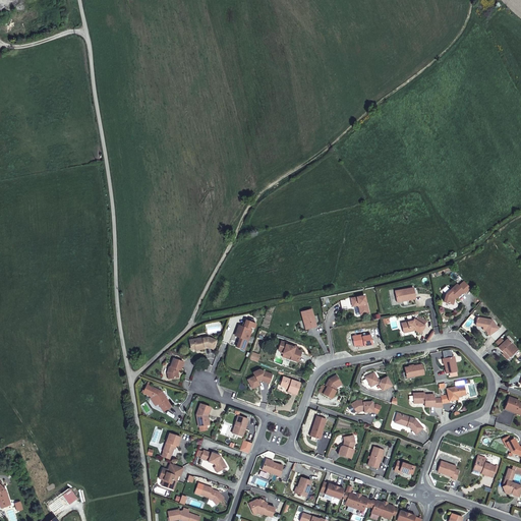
[(456,285),(445,294),(441,301),(448,305),(451,299),(454,297),(455,298),(462,293),(456,285)]
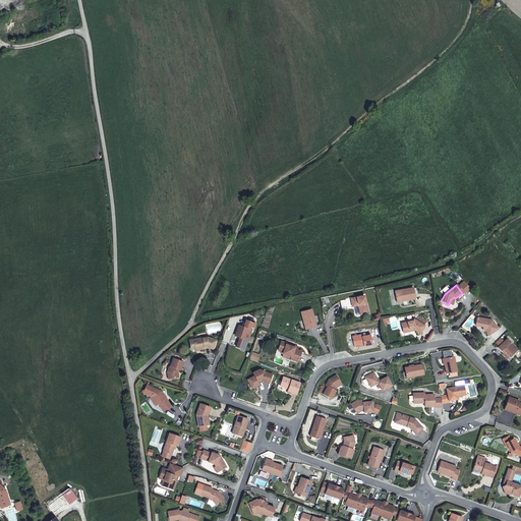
[(412,288),(394,292),(396,303),(415,299),(412,288)]
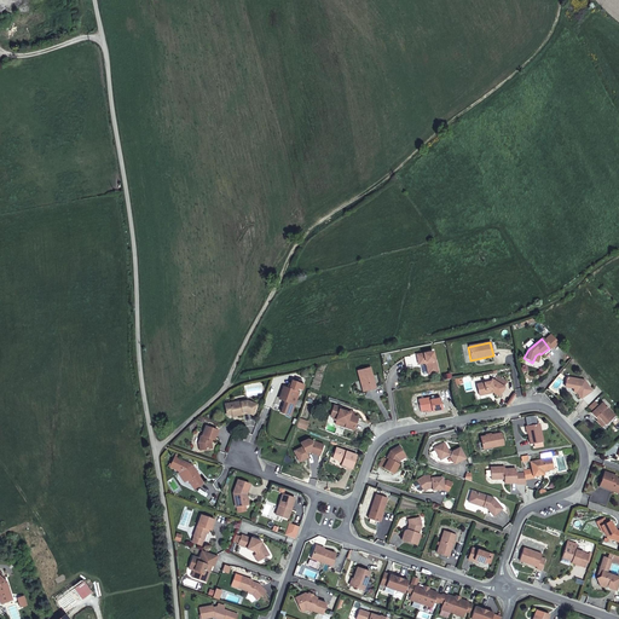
[(427,364),(429,374),(438,372),(435,360),(434,360),(433,352),(404,358),(405,368),(423,363),(424,363),(427,364)]
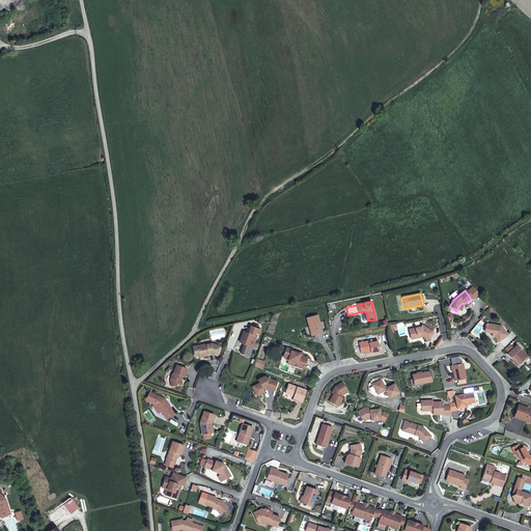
[(316,314),(306,317),(308,326),(310,326),(312,335),(322,333),(316,314)]
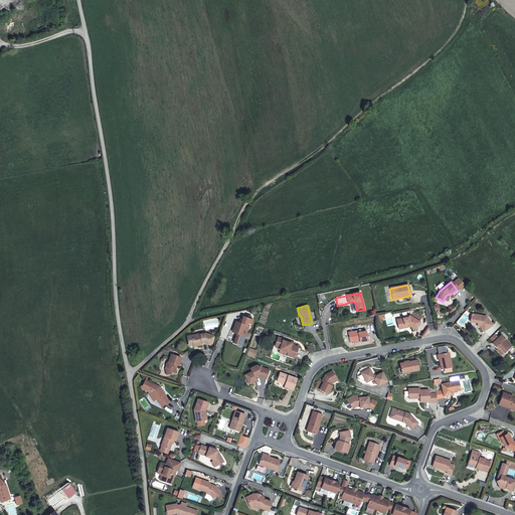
[(406,319),(396,321),(397,330),(405,329),(406,327),(407,327),(413,330),(417,323),(417,322),(419,318),(412,315),(410,319),(407,318),(406,319)]
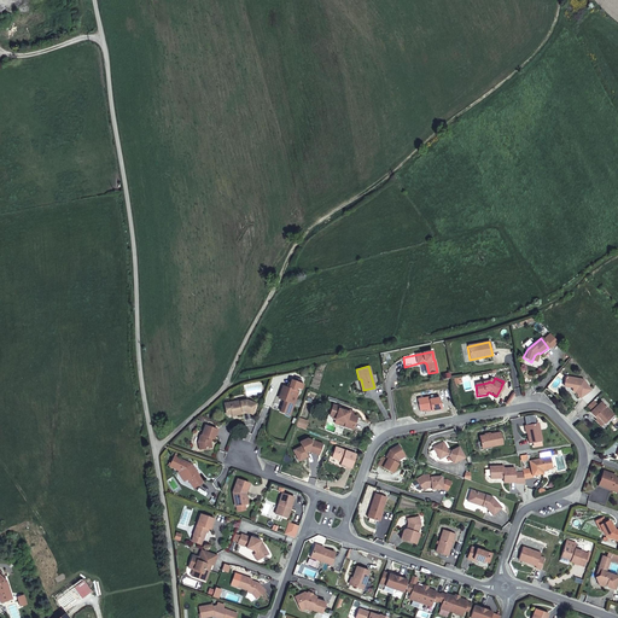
[(588,394),(582,384),(565,380),(563,389),(571,391),(570,395),(572,395),(576,401),(588,394)]
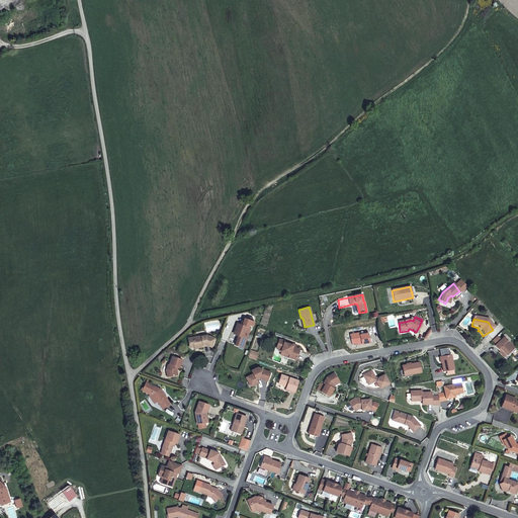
[(239,335),(238,337),(235,346),(242,349),(249,329),(251,330),(253,323),(244,320),(241,327),(236,326),(234,333),(239,335)]
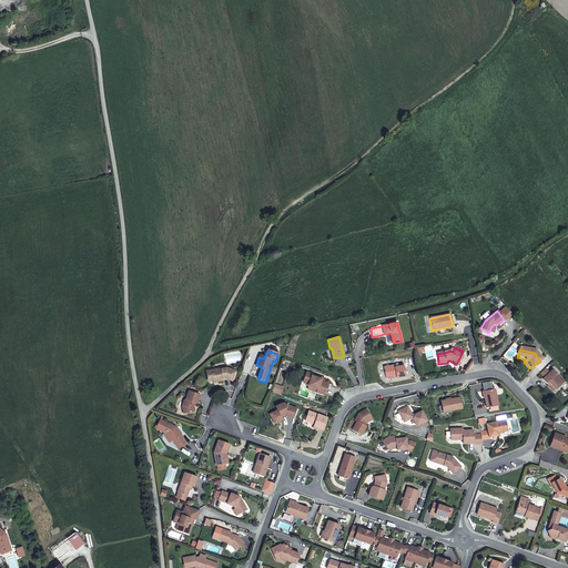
[(404,365),(395,367),(395,365),(385,367),(387,378),(397,376),(397,377),(406,376),(404,365)]
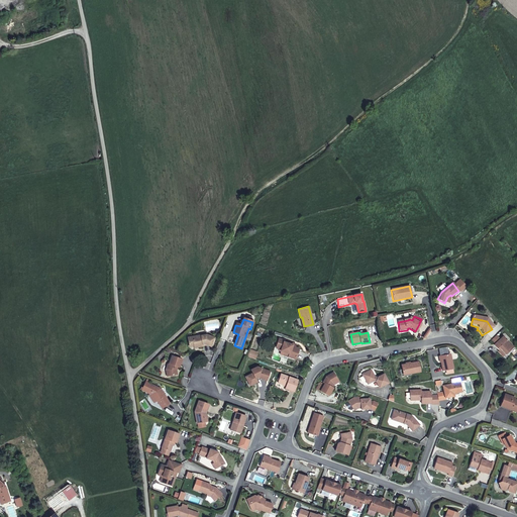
[(200,334),(187,337),(189,344),(193,343),(193,345),(197,344),(198,346),(202,345),(202,343),(203,343),(211,346),(214,337),(206,334),(200,335),(200,334)]
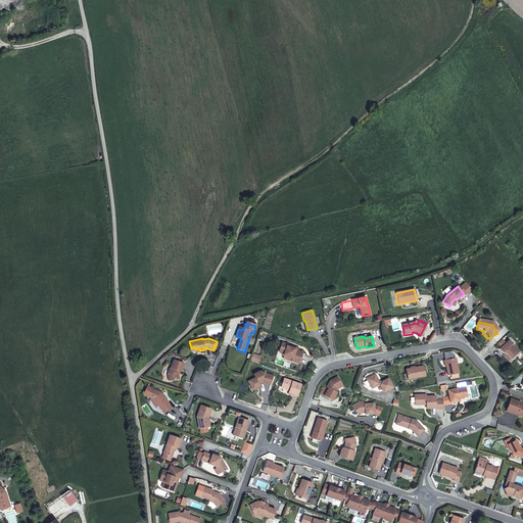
[(297,349),(292,348),(286,346),(287,344),(282,342),(279,351),(281,352),(281,354),(288,357),(292,359),(292,360),(299,363),(302,353),(297,351),(297,349)]
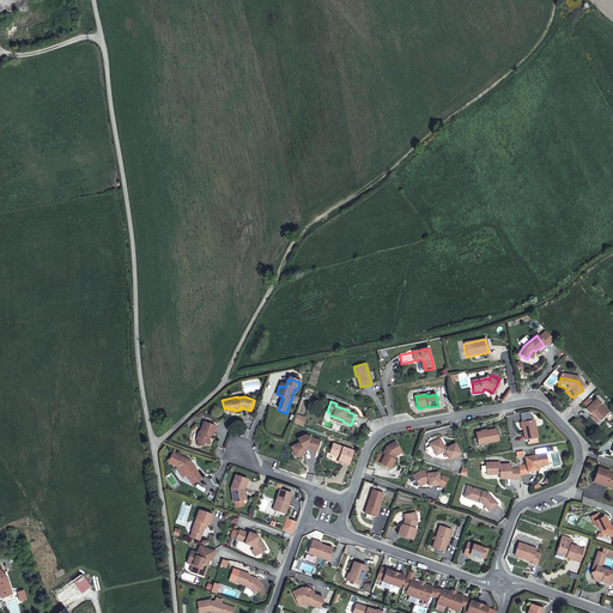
[(589,419),(595,425),(605,416),(593,402),(582,413),(588,420),(588,419),(589,419)]
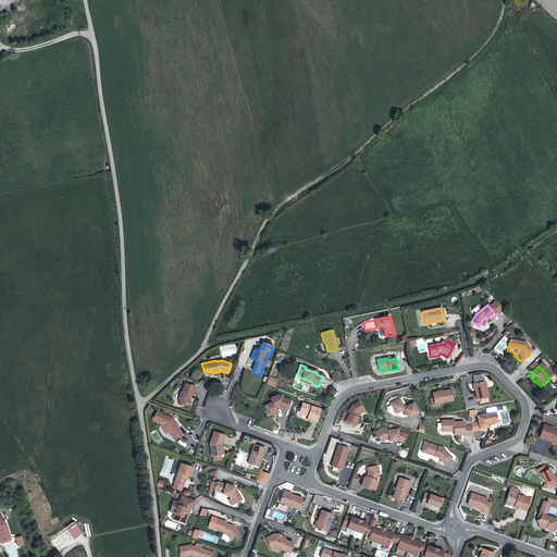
[(473,383),(477,400),(487,398),(485,382),(473,383)]
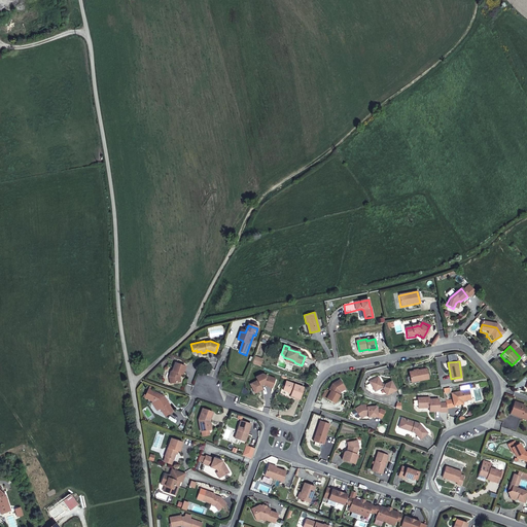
[(171,384),(178,383),(177,379),(177,378),(177,377),(179,374),(181,375),(184,366),(175,362),(172,371),(170,374),(170,378),(171,384)]
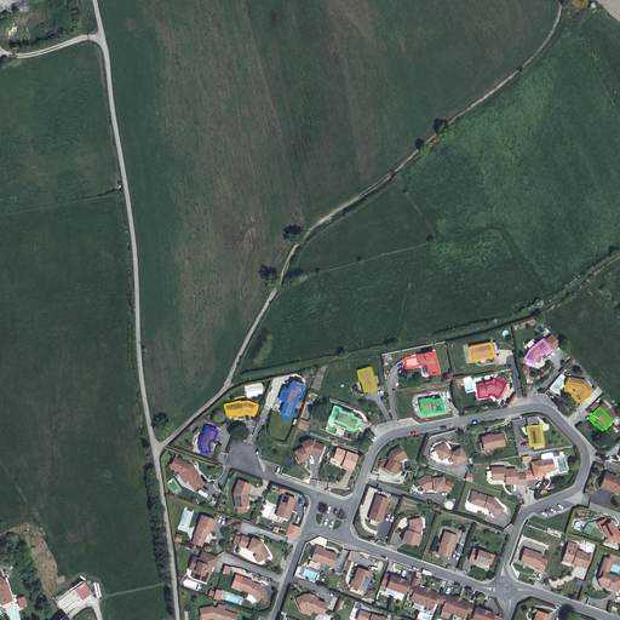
[(480,437),(481,443),(482,448),(491,447),(491,448),(503,447),(500,434),(480,437)]
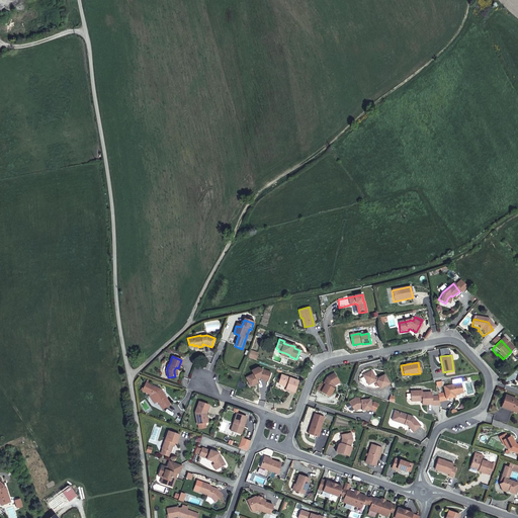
[(253,373),(246,377),(248,382),(250,380),(252,384),(257,382),(256,379),(255,378),(257,377),(258,378),(267,381),(270,372),(257,367),(251,370),(253,373)]
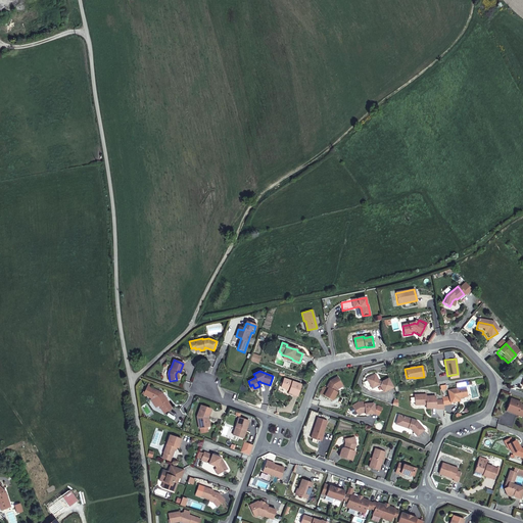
[(378,385),(381,387),(384,392),(393,387),(388,378),(382,382),(380,381),(376,374),(367,378),(371,386),(375,387),(378,385)]
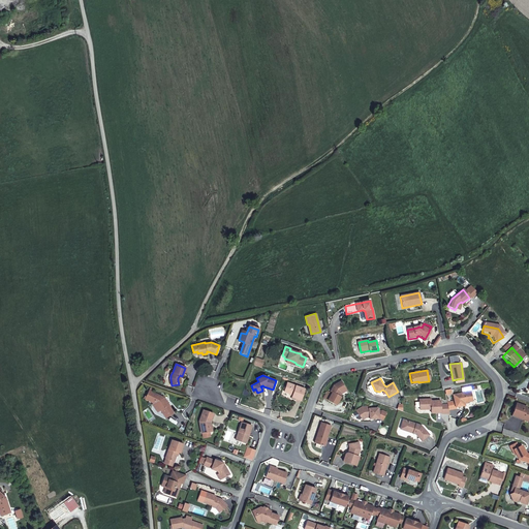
[(337,405),(341,397),(340,396),(342,392),(346,390),(343,382),(335,385),(332,392),(333,392),(329,400),(337,405)]
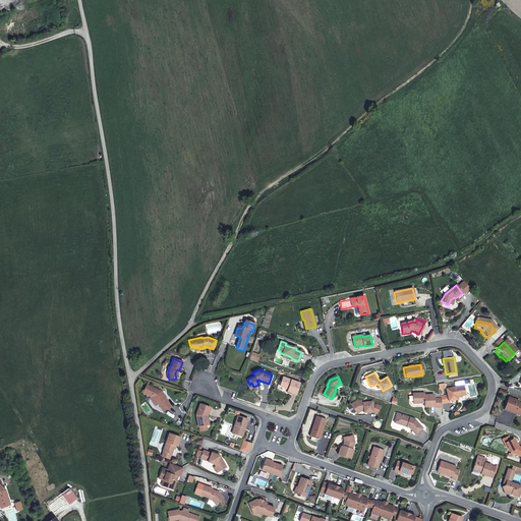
[(299,383),(283,378),(280,386),(288,389),(287,391),(296,394),(299,383)]
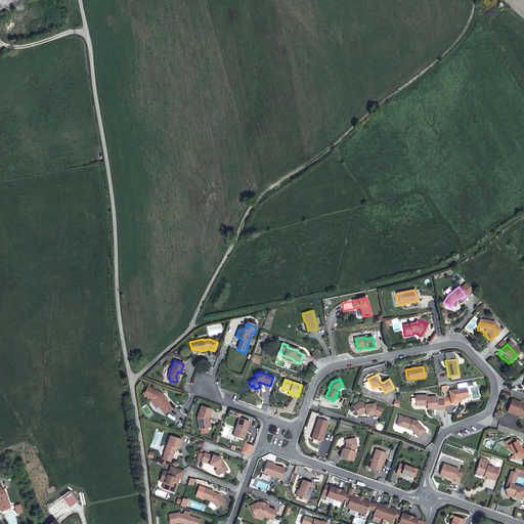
[(163,407),(167,412),(173,408),(169,402),(170,402),(165,395),(162,393),(163,392),(147,387),(144,395),(155,399),(159,402),(160,402),(163,407)]
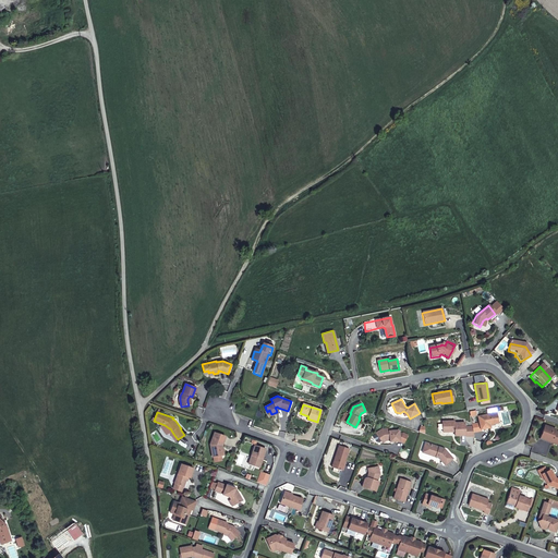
[(350,414),(347,412),(342,419),(347,422),(351,413),(350,413),(350,414)]
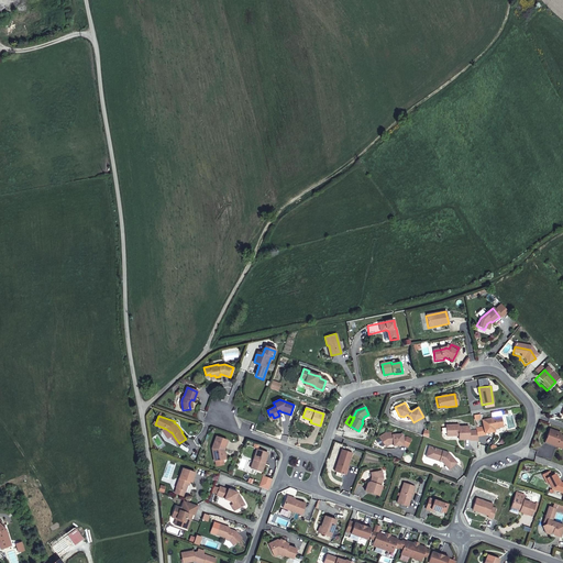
[(503,427),(500,417),(483,420),(485,433),(495,431),(495,429),(503,427)]
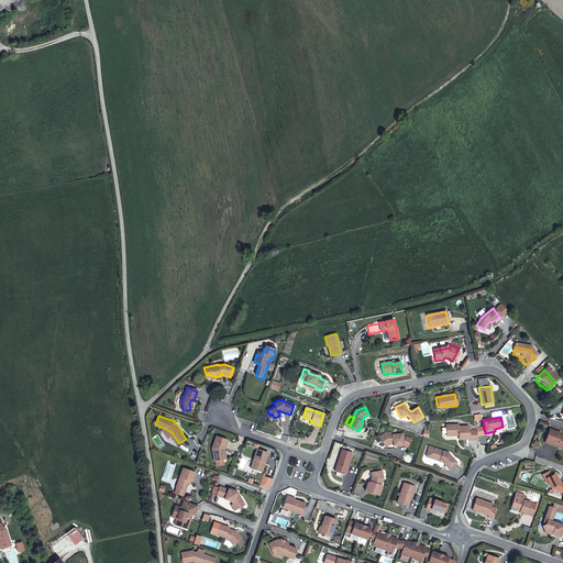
[(476,430),(468,430),(468,427),(459,428),(459,424),(446,426),(448,435),(459,435),(460,439),(470,439),(470,440),(478,440),(476,430)]
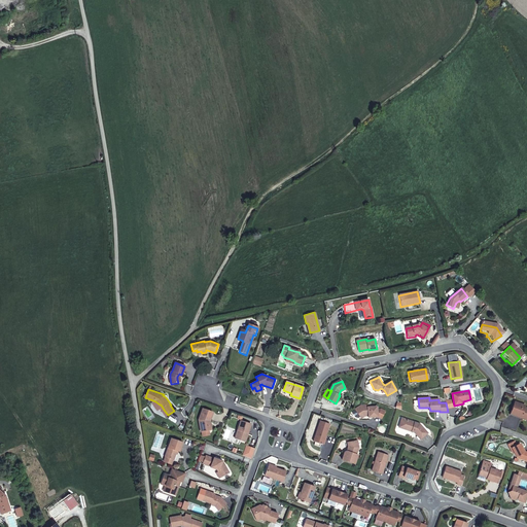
[(162,411),(164,410),(161,405),(160,405),(155,401),(154,403),(159,407),(162,411)]
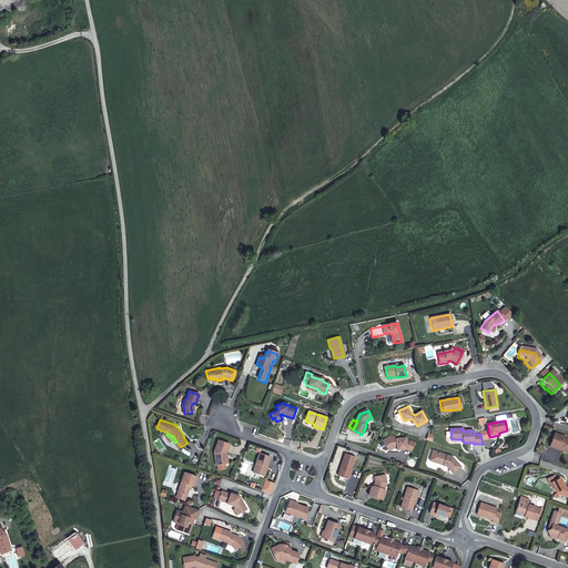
[(567,450),(567,439),(567,440),(567,438),(554,434),(550,445),(567,450)]
